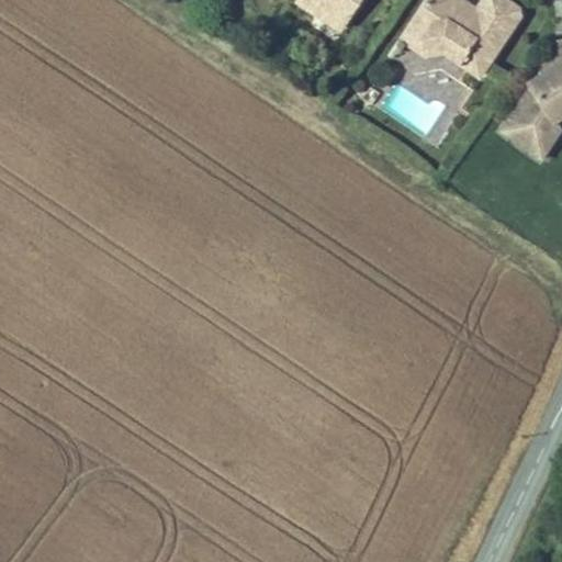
[(296,0),(295,3),(315,17),(322,8),(347,25),(364,0),(296,0)]
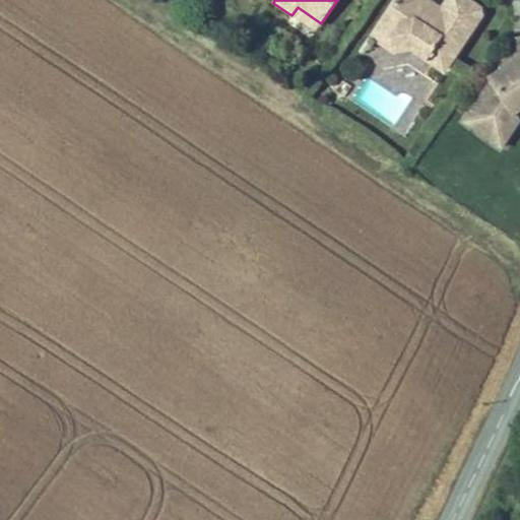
[(431,0),(397,0),(378,30),(392,41),(395,55),(410,52),(426,62),(430,57),(448,69),(486,11),(469,0),(447,0),(442,8),(439,13),(433,8),(431,1),(431,0)]
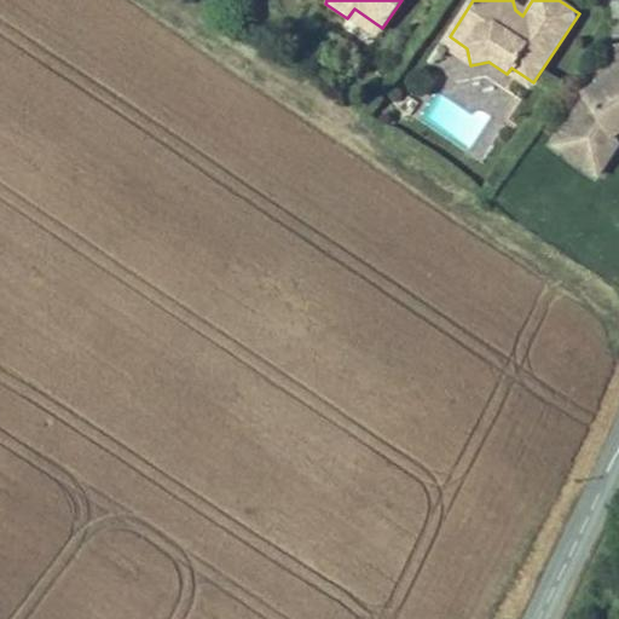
[(522,16),(526,10),(513,1),(515,10),(522,16)]
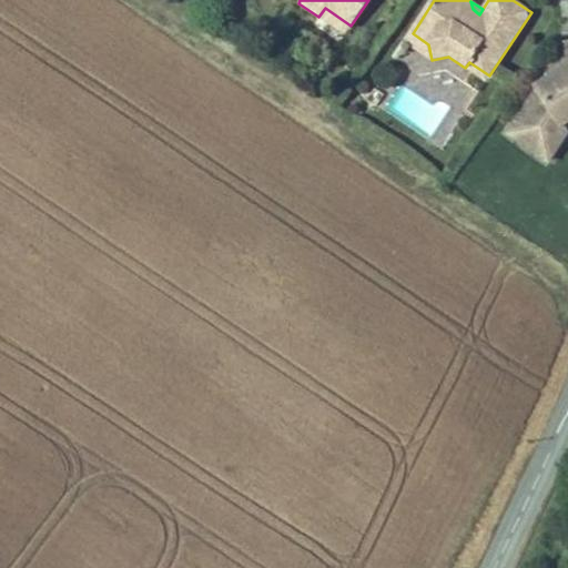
[(351,26),(325,8),(318,17),(345,34),(351,26)]
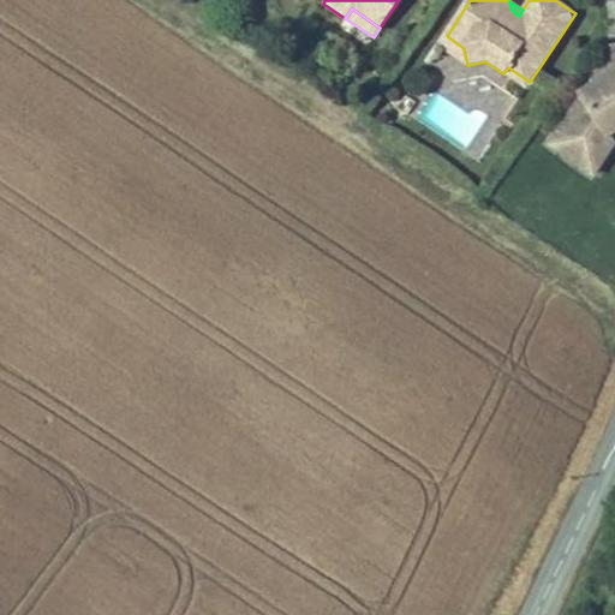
[(464,48),(447,36),(440,47),(467,65),(464,48)]
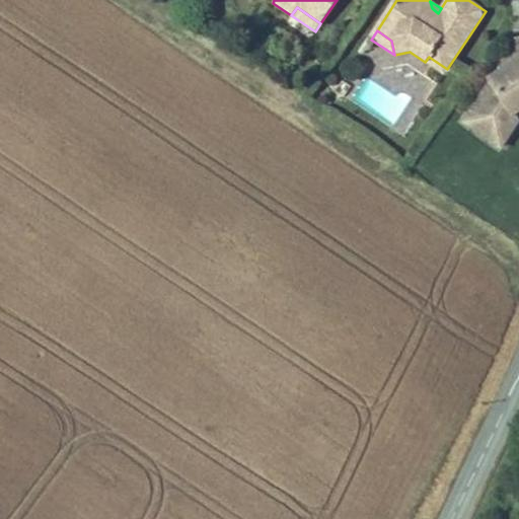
[(492,81),(464,122),(501,147),(518,122),(513,115),(518,109),(518,40),(518,41),(518,46),(518,59),(508,67),(490,78),(492,81)]
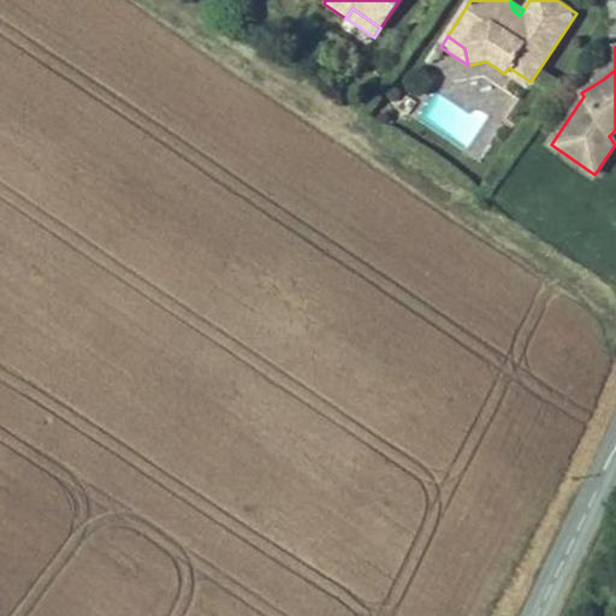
[(603,80),(615,70),(615,58),(597,70),(603,80)]
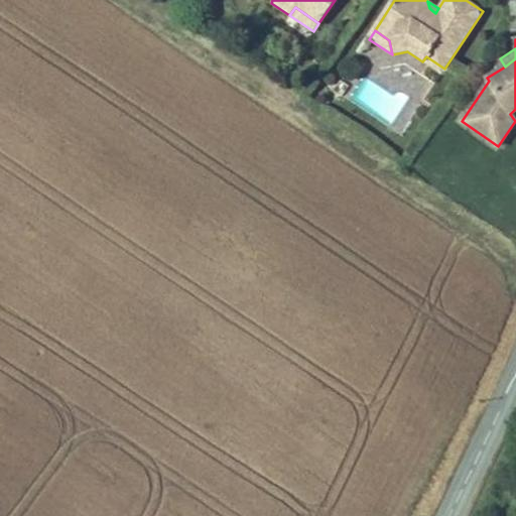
[(444,69),(426,56),(422,61),(441,74),(444,69)]
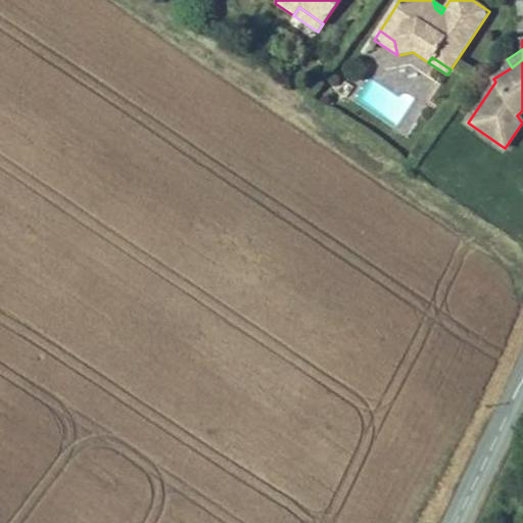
[(347,98),(353,87),(345,82),(338,92),(347,98)]
